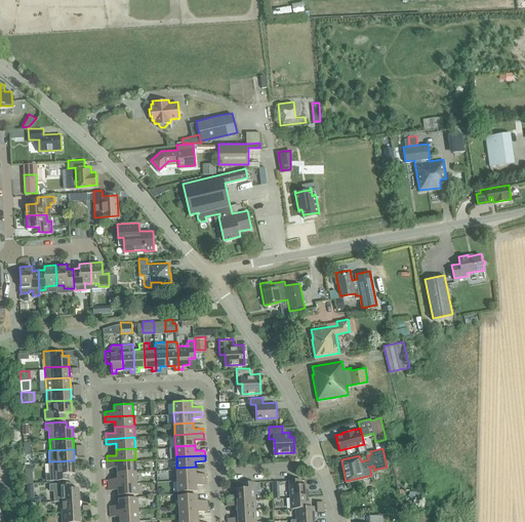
[(117,466),(117,471),(136,470),(135,459),(107,460),(108,466),(117,466)]
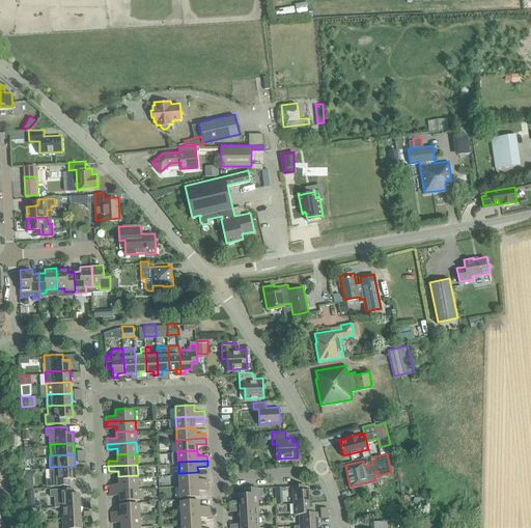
[(75,466),(50,467),(51,477),(47,477),(47,484),(70,483),(70,477),(76,477),(75,466)]
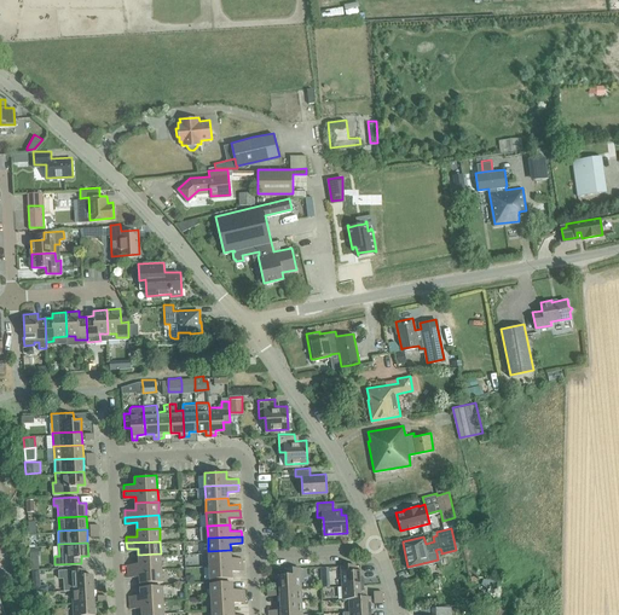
[(32,568),(39,568),(41,568),(40,545),(36,545),(30,546),(32,568)]
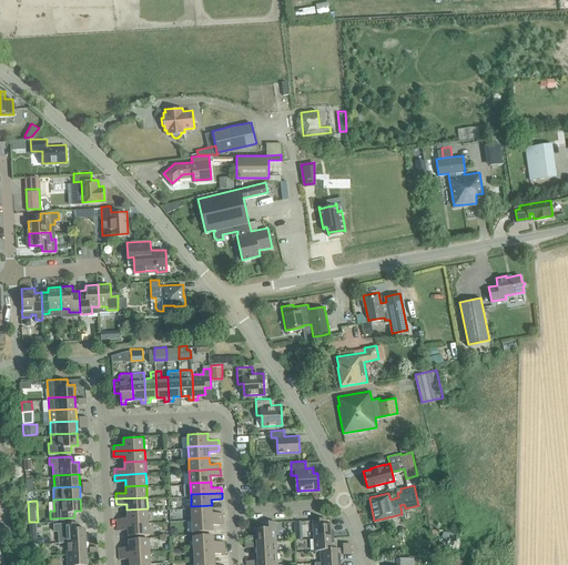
[(191,506),(192,518),(223,516),(223,511),(212,512),(212,505),(191,506)]
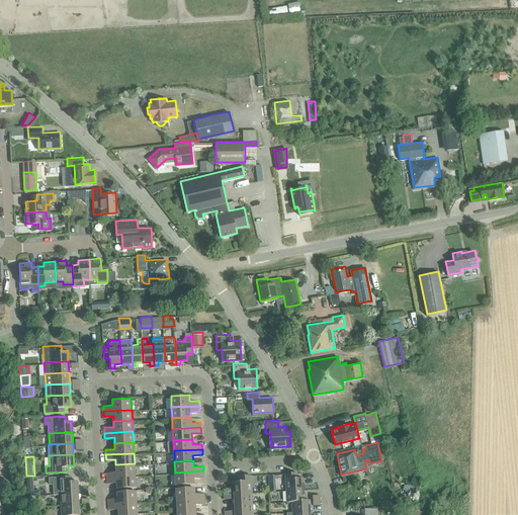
[(106,471),(107,477),(136,475),(135,463),(115,464),(116,470),(106,471)]
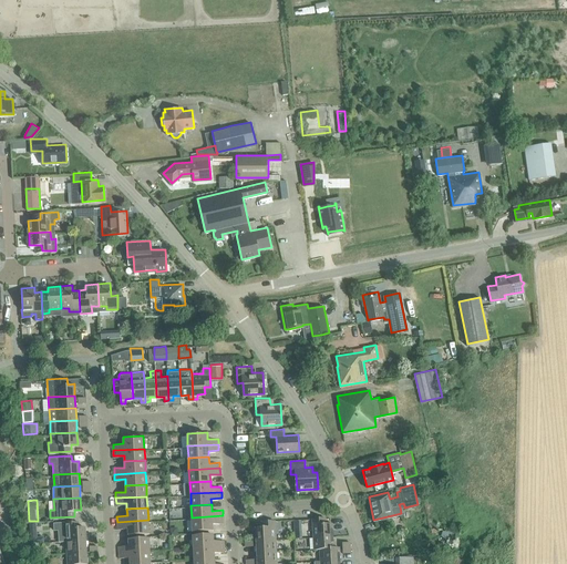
[(223,515),(192,518),(192,530),(213,529),(213,522),(223,522),(223,515)]
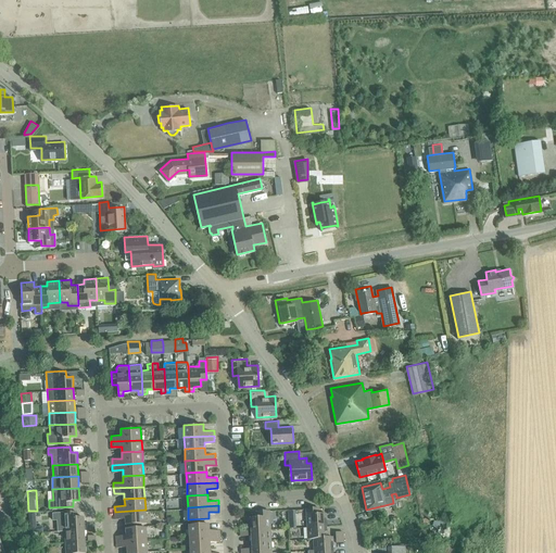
[(306,507),(307,525),(327,524),(326,512),(319,512),(319,506),(306,507)]
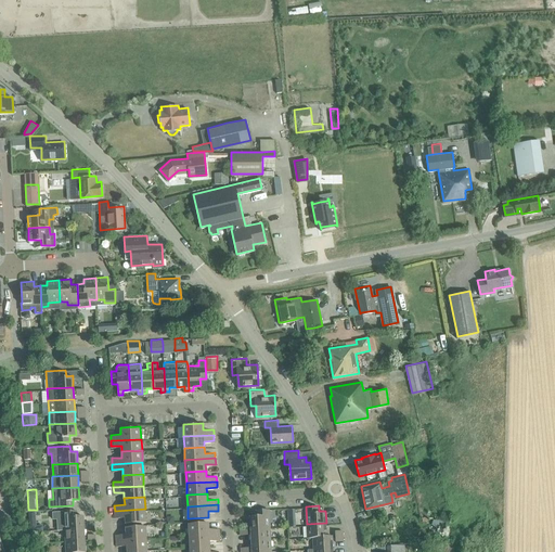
[(249,515),(250,527),(270,526),(269,508),(256,509),(256,515),(249,515)]
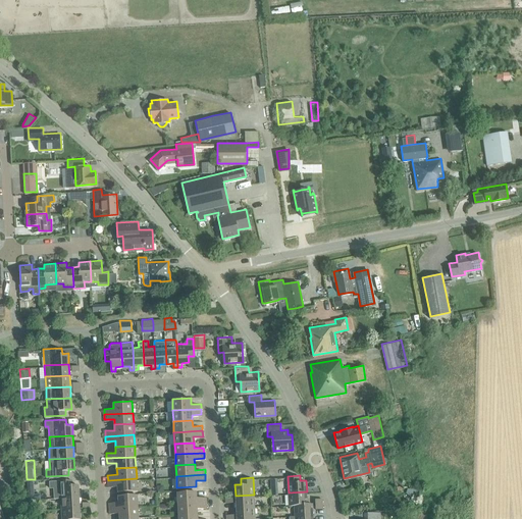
[(54,497),(61,497),(79,496),(79,484),(72,484),(72,478),(49,480),(50,486),(53,486),(54,497)]
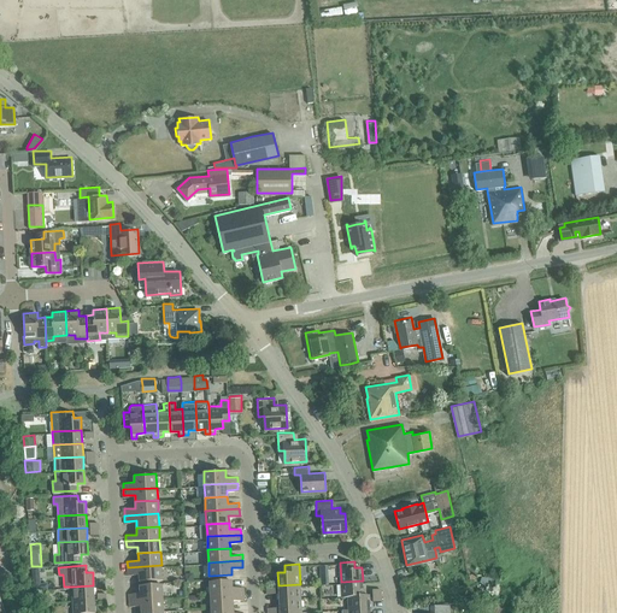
[(162,565),(128,567),(128,573),(139,572),(140,579),(162,578),(162,565)]
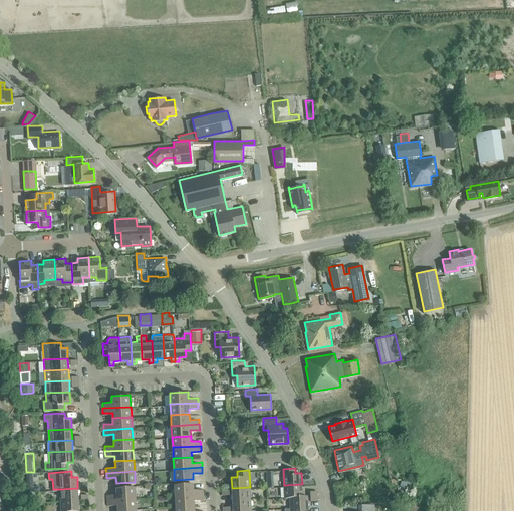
[(40,490),(39,484),(33,485),(32,472),(26,472),(27,486),(30,491),(40,490)]
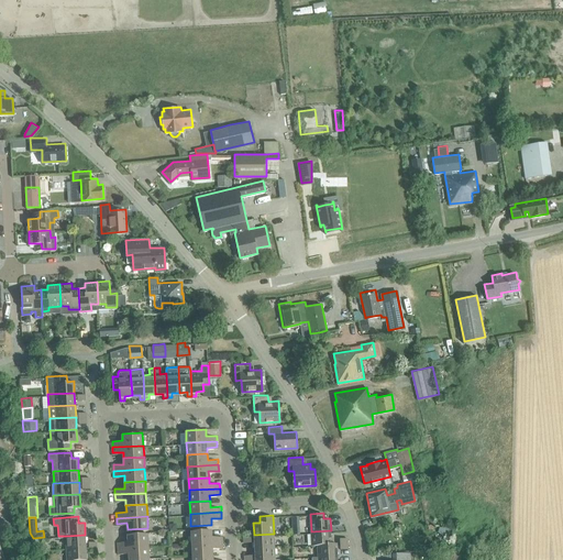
[(191,530),(191,542),(222,540),(222,535),(212,536),(211,529),(191,530)]
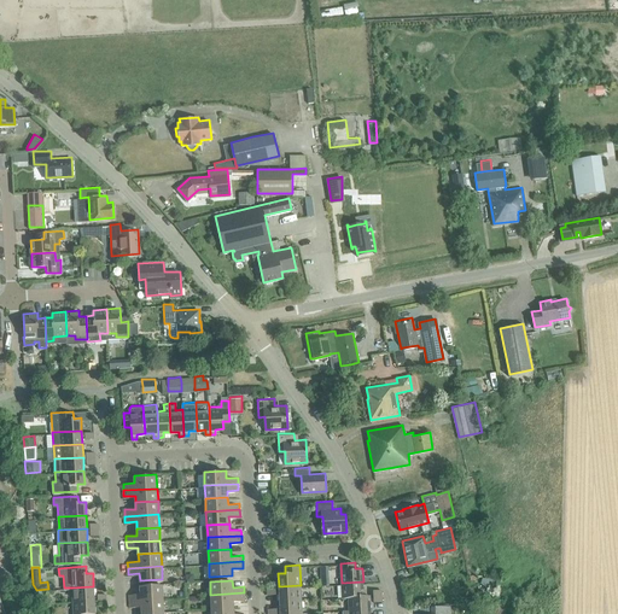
[(342,583),(342,596),(363,595),(363,582),(342,583)]
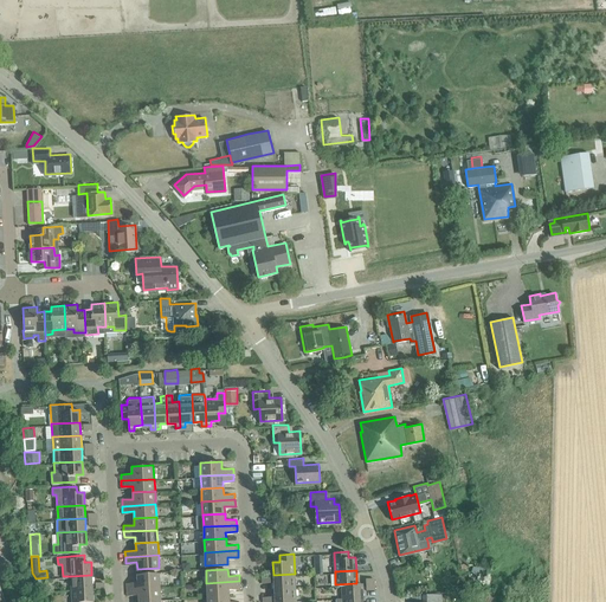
[(127,582),(127,588),(160,586),(159,573),(137,574),(137,581),(127,582)]
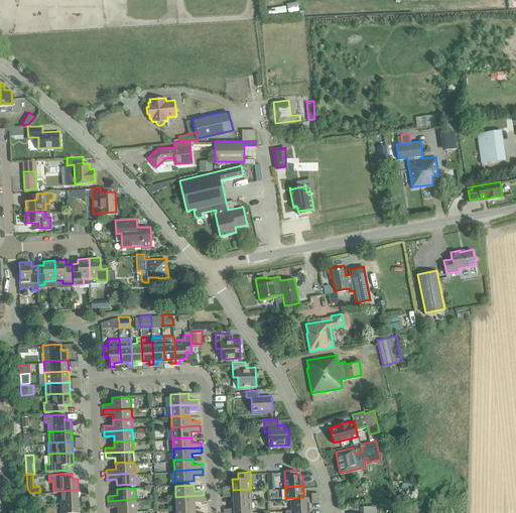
[(233,490),(234,501),(252,500),(251,489),(233,490)]
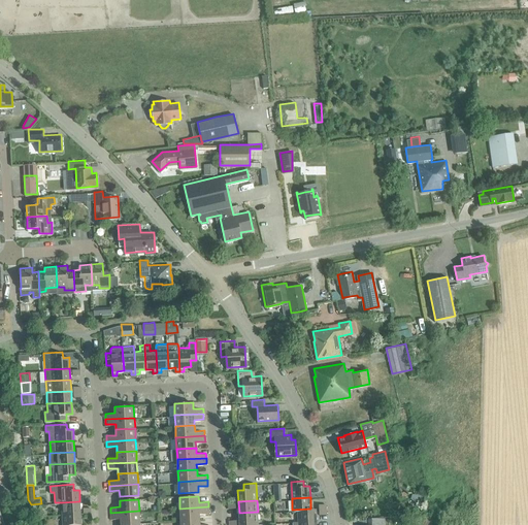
[(62,502),(62,514),(80,513),(79,501),(62,502)]
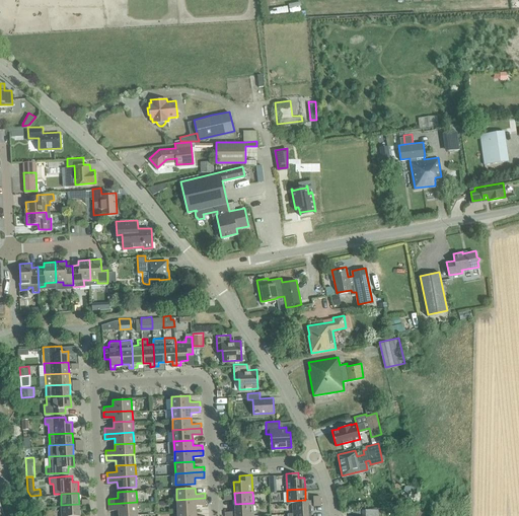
[(176,500),(177,511),(197,510),(196,504),(206,504),(205,498),(176,500)]
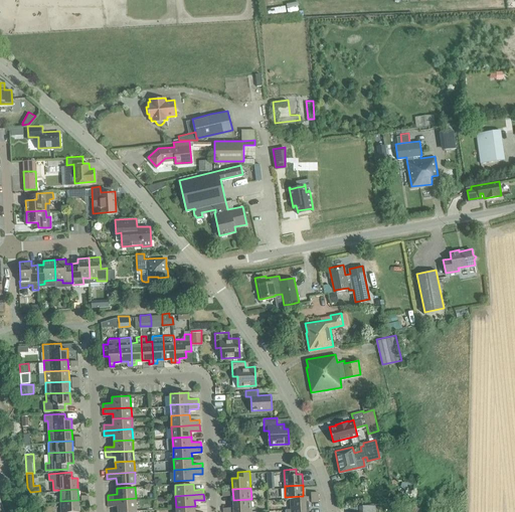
[(290,497),(291,507),(309,506),(308,496),(303,496),(285,497),(290,497)]
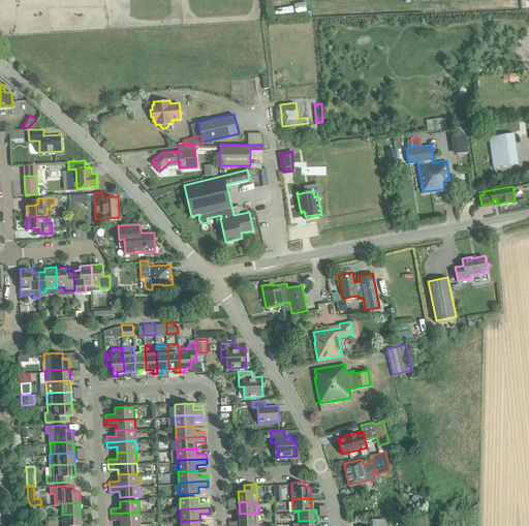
[(121,518),(121,524),(141,523),(139,512),(111,514),(111,519),(121,518)]
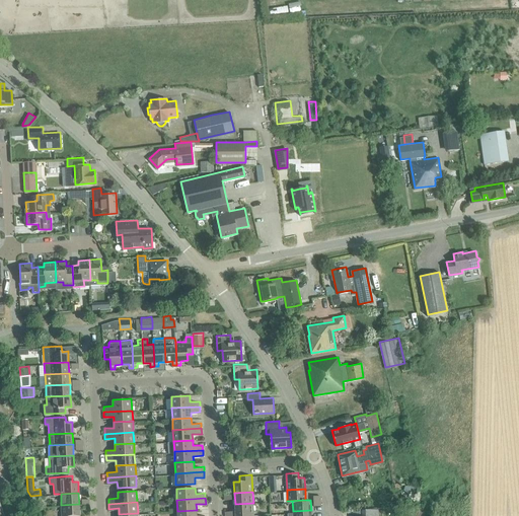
[(235,504),(235,515),(253,514),(253,503),(235,504)]
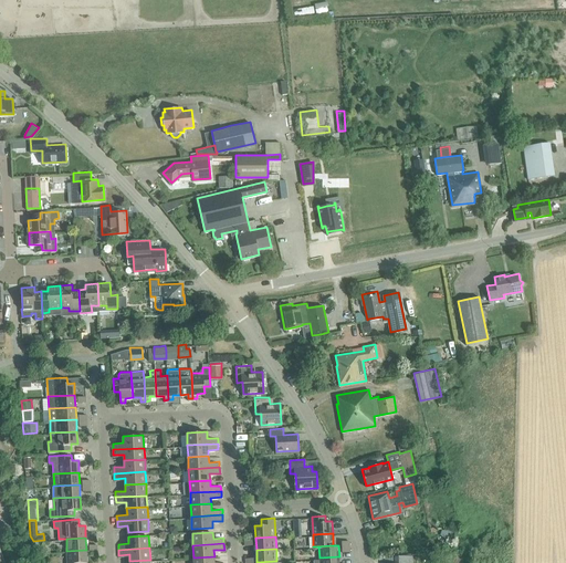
[(86,550),(66,551),(66,562),(80,562),(81,562),(87,562),(86,550)]
